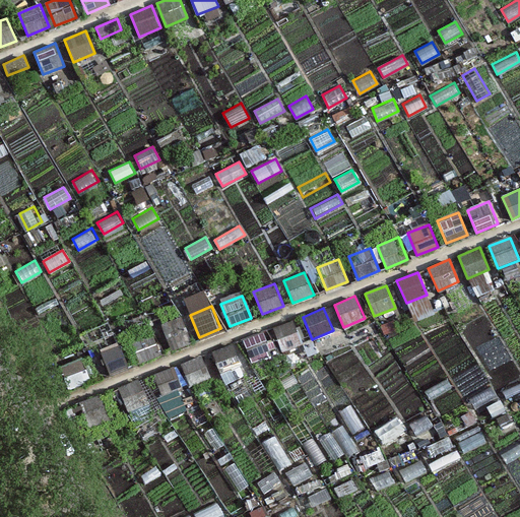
[(183,318),(161,326),(171,349),(192,340),(183,318)]
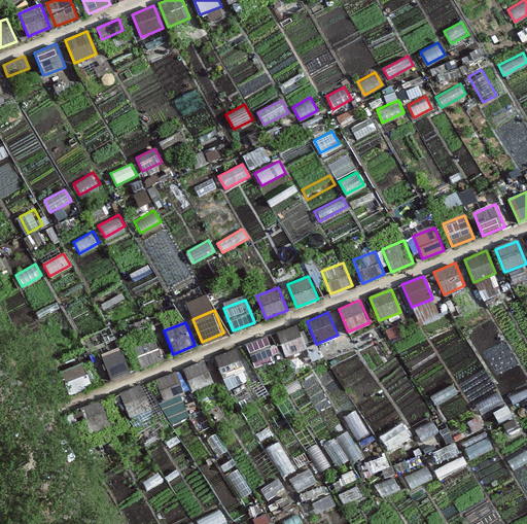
[(297,323),(276,333),(285,355),(307,346),(297,323)]
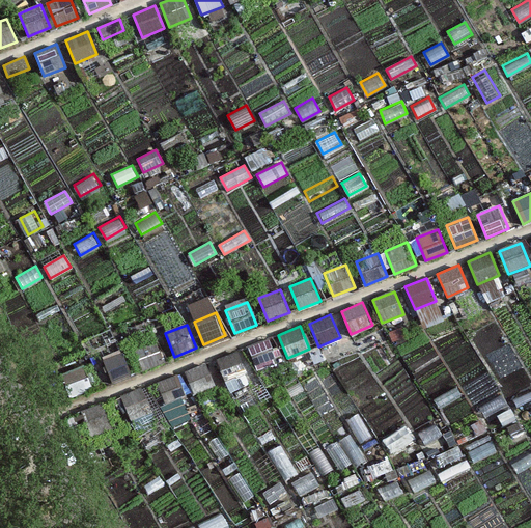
[(156,339),(134,349),(143,371),(165,362),(156,339)]
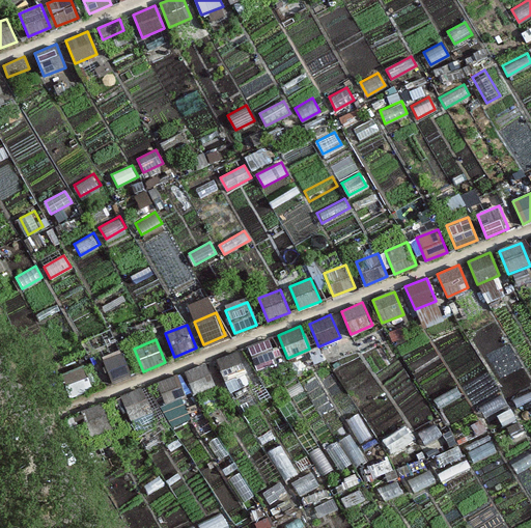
[(270,339),(248,348),(257,371),(279,362),(270,339)]
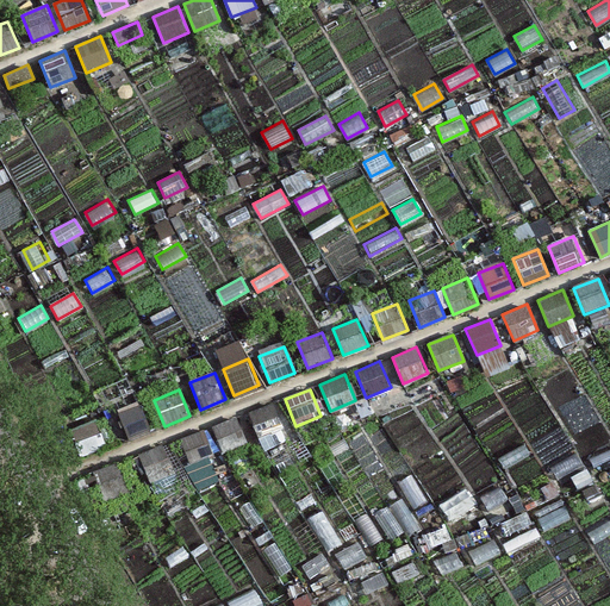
[(273,401),(248,411),(259,438),(284,428),(273,401)]
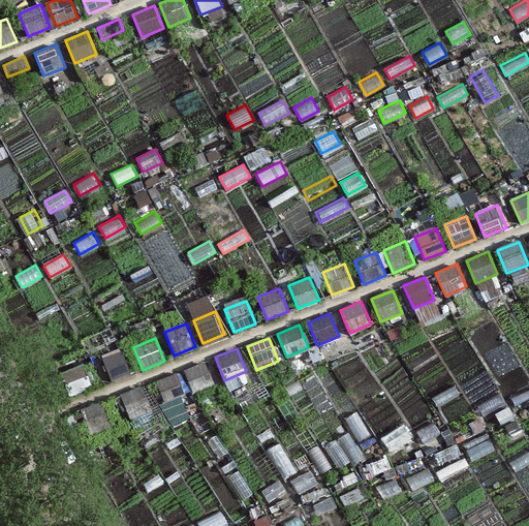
[(123,349),(101,359),(111,381),(132,372),(123,349)]
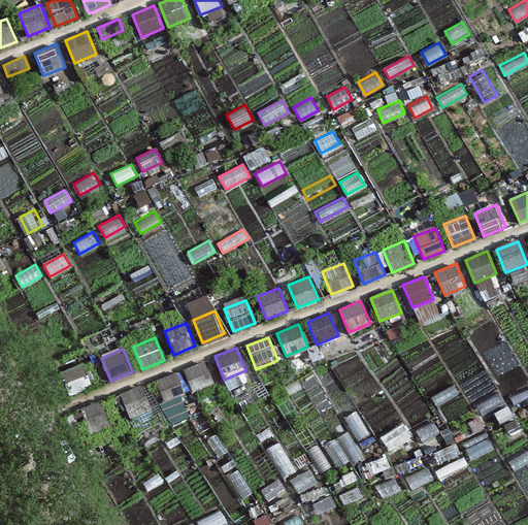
[(205,360),(184,369),(193,392),(215,383),(205,360)]
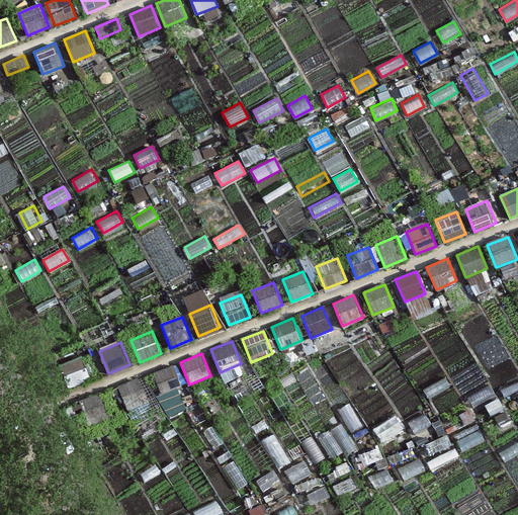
[(80,357),(59,366),(68,389),(89,379),(80,357)]
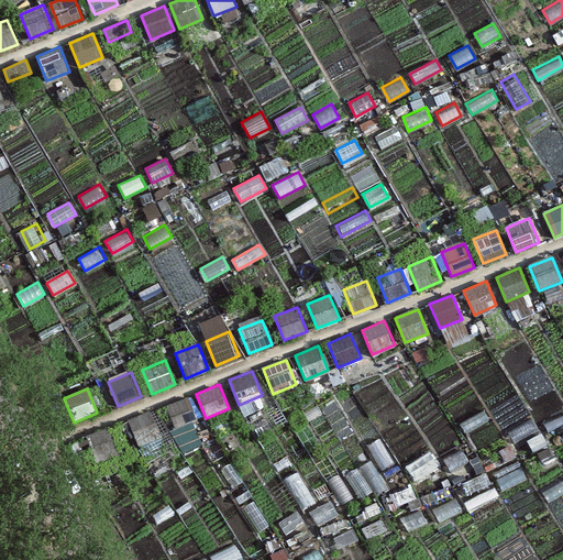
[(188,397),(165,406),(175,430),(198,421),(188,397)]
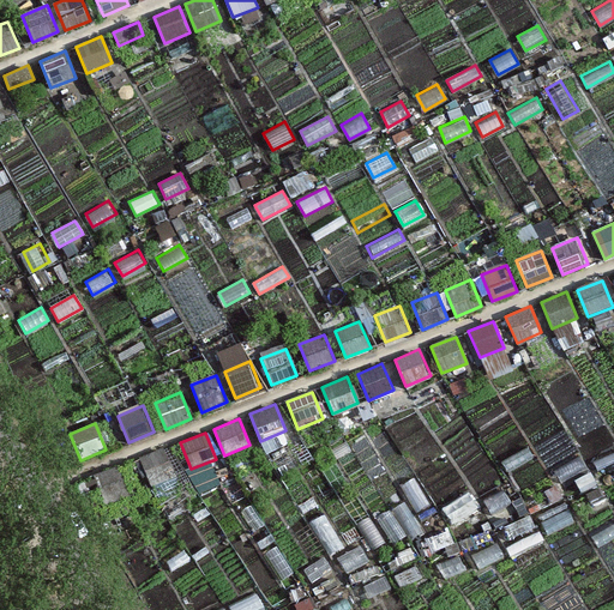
[(527,445),(503,458),(511,471),(534,458),(527,445)]
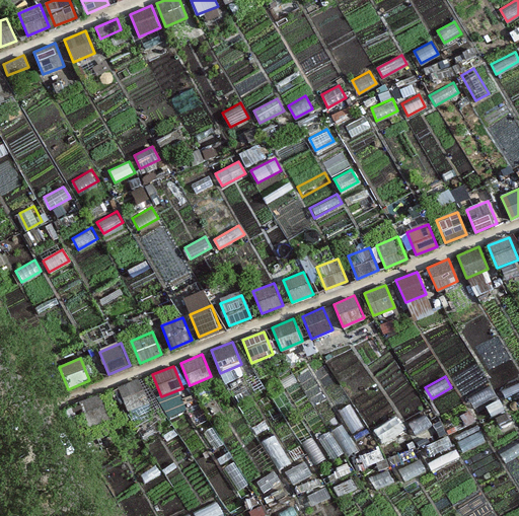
[(138,379),(117,388),(126,411),(147,401),(138,379)]
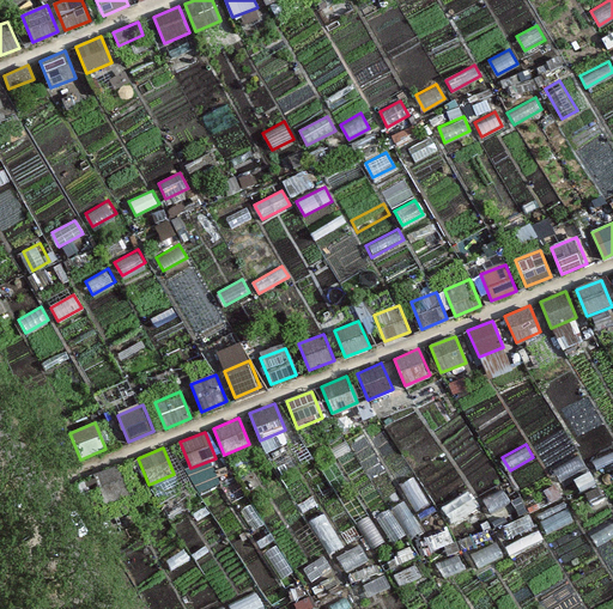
[(577,454),(554,467),(562,480),(586,467),(577,454)]
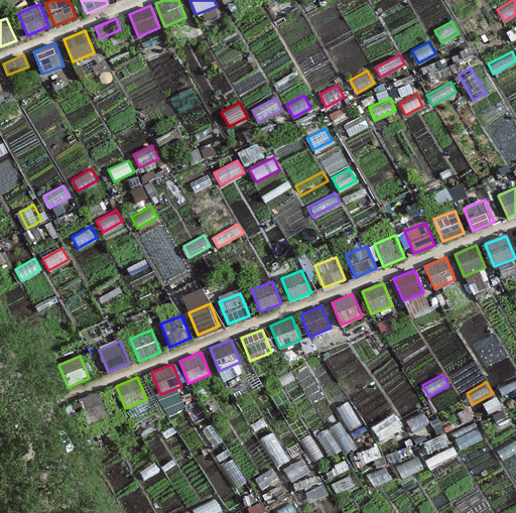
[(99,392),(78,401),(87,423),(108,414),(99,392)]
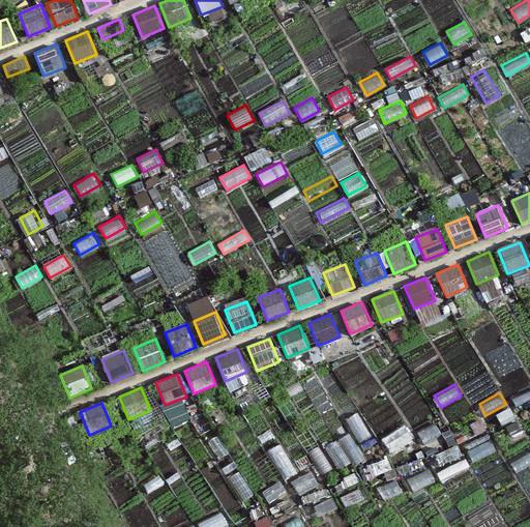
[(437,420),(416,432),(423,443),(443,433),(437,420)]
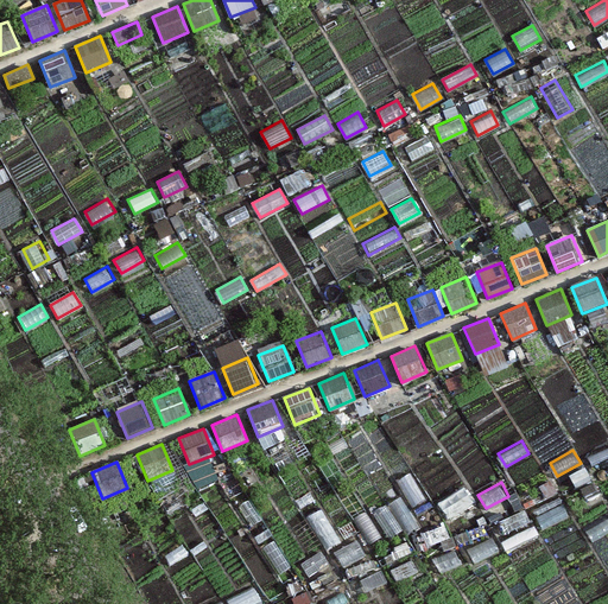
[(463,489),(441,502),(448,515),(472,502),(463,489)]
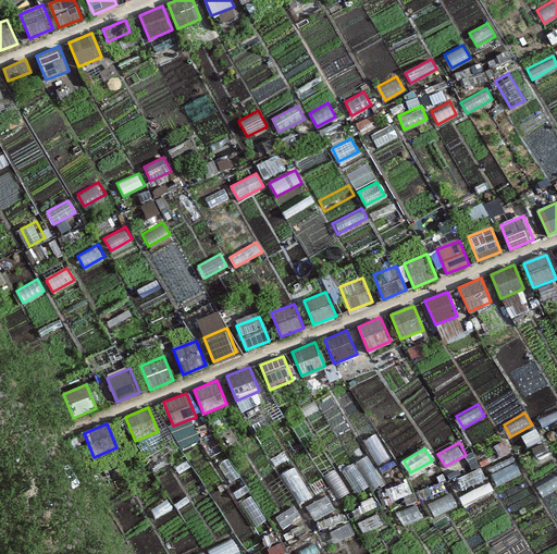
[(385,482),(368,455),(356,462),(373,489),(385,482)]
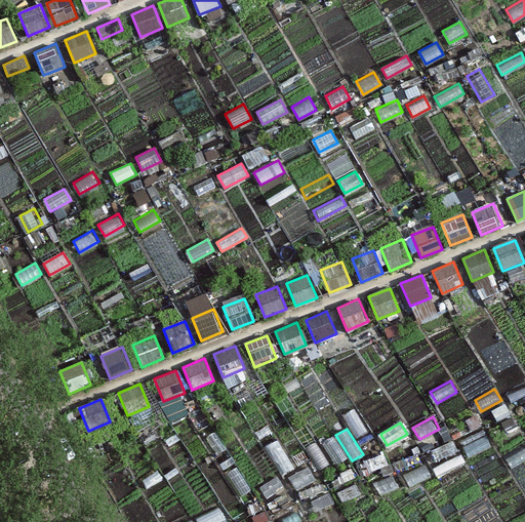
[(483,435),(462,446),(469,457),(489,446),(483,435)]
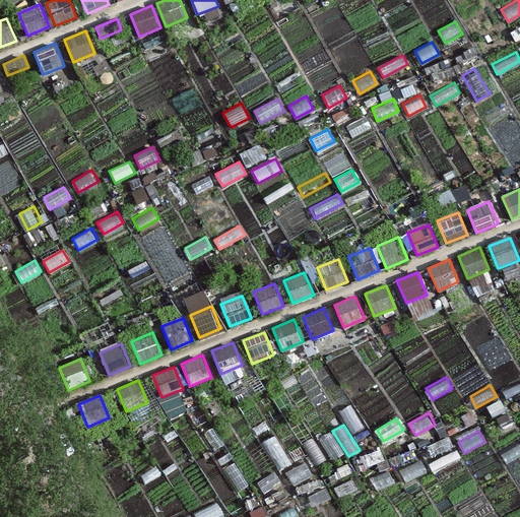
[(342,453),(331,433),(320,440),(331,459),(342,453)]
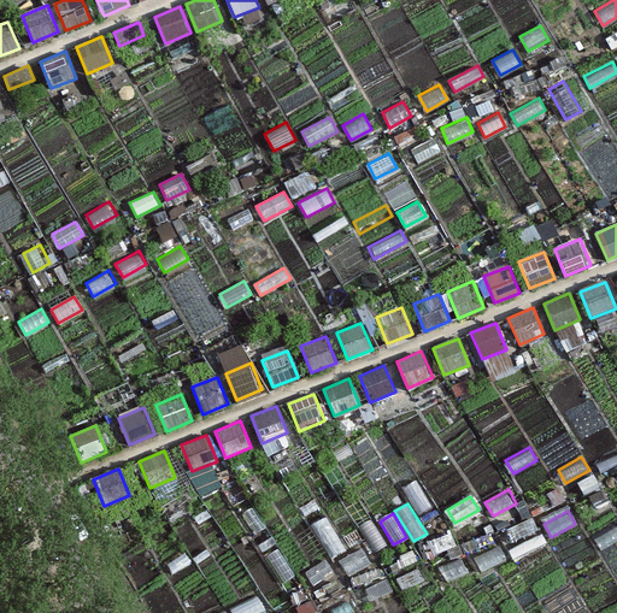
[(529,517),(505,529),(512,543),(536,530),(529,517)]
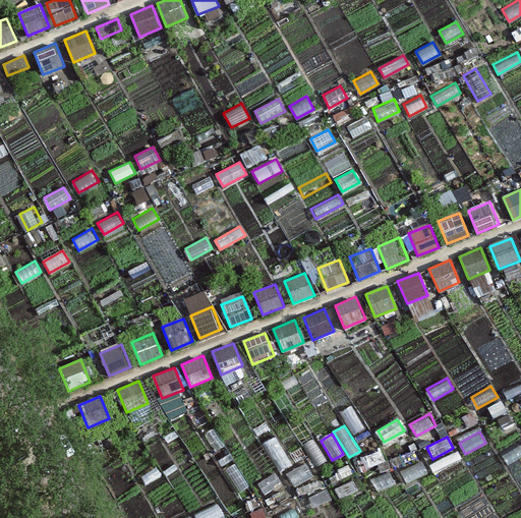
[(328,459),(315,440),(304,446),(315,465),(328,459)]
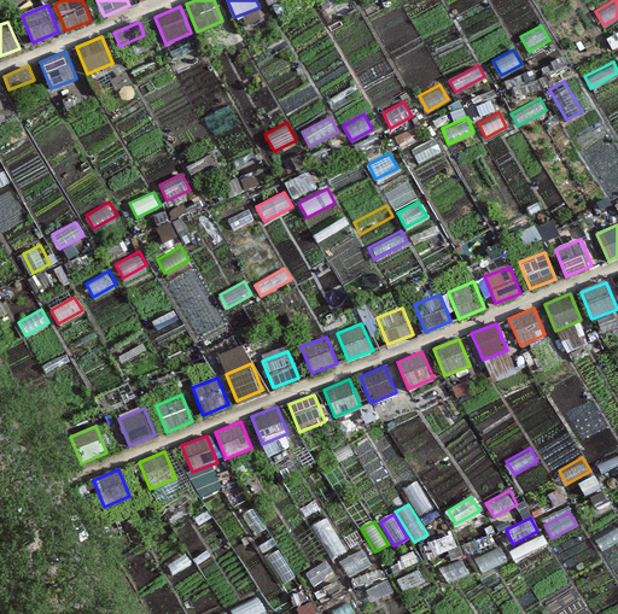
[(617,525),(598,537),(605,550),(617,542),(617,525)]
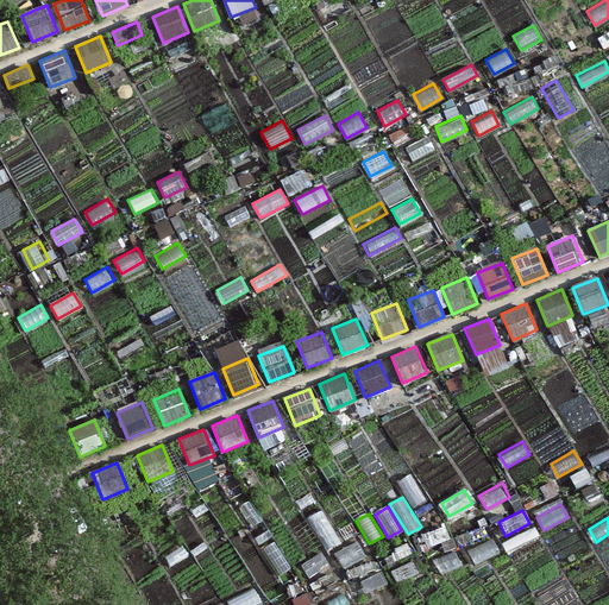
[(491,537),(469,550),(476,563),(500,552),(491,537)]
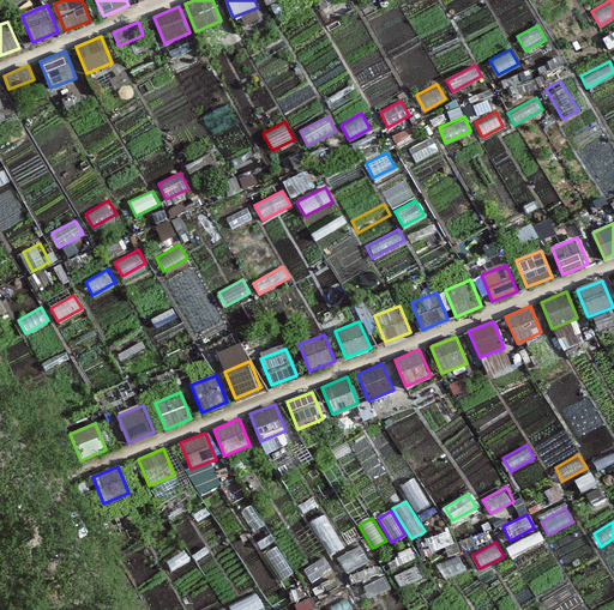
[(361,545),(337,559),(344,572),(368,559),(361,545)]
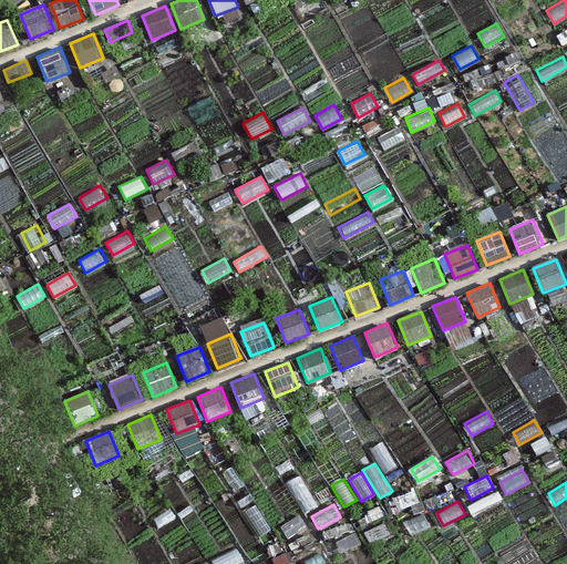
[(270,526),(257,505),(245,512),(258,533),(270,526)]
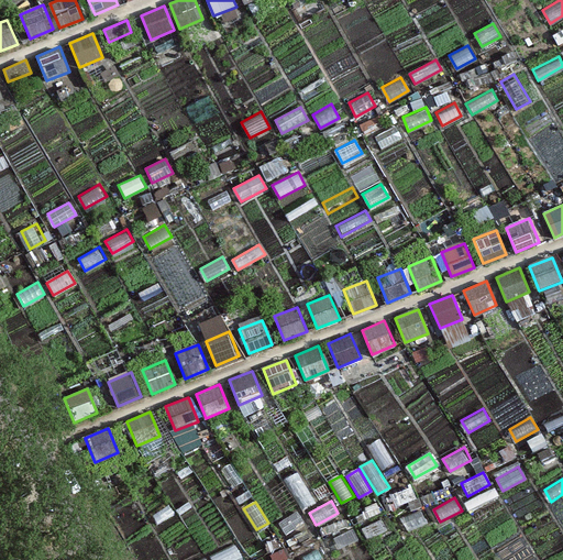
[(422,507),(399,517),(406,530),(428,519),(422,507)]
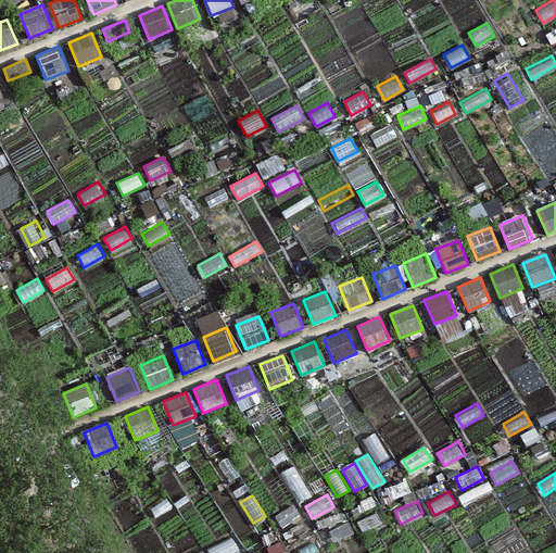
[(294,504),(274,518),(281,529),(302,516),(294,504)]
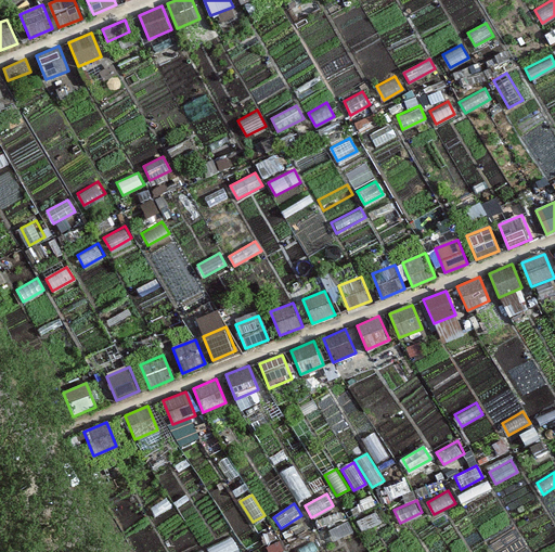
[(377,511),(356,522),(361,534),(383,523),(377,511)]
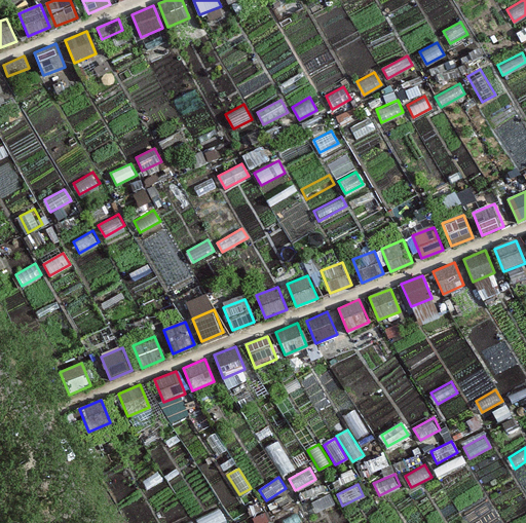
[(331,493),(311,502),(316,513),(335,503),(331,493)]
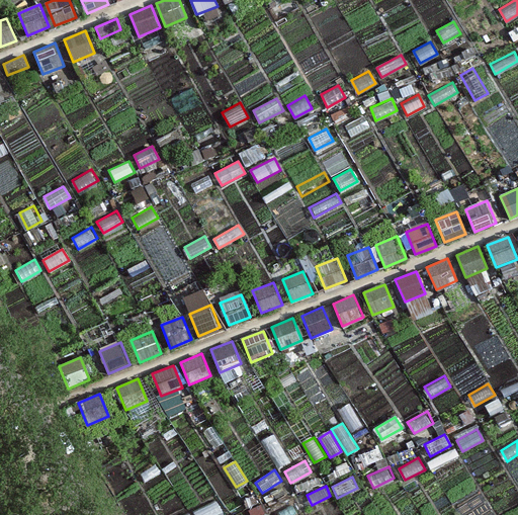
[(216,499),(193,509),(195,514),(221,514),(223,514),(216,499)]
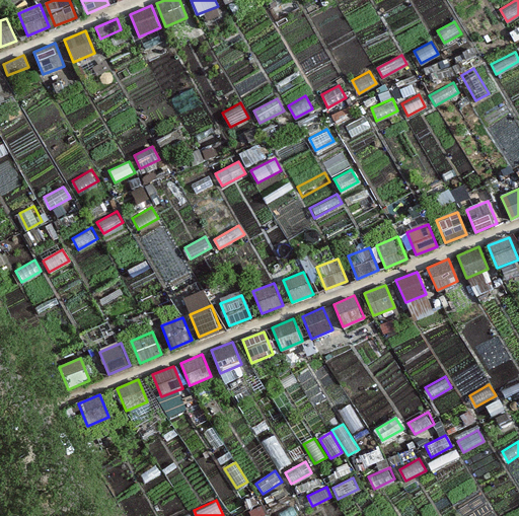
[(297,500),(278,513),(280,515),(296,515),(304,511),(297,500)]
